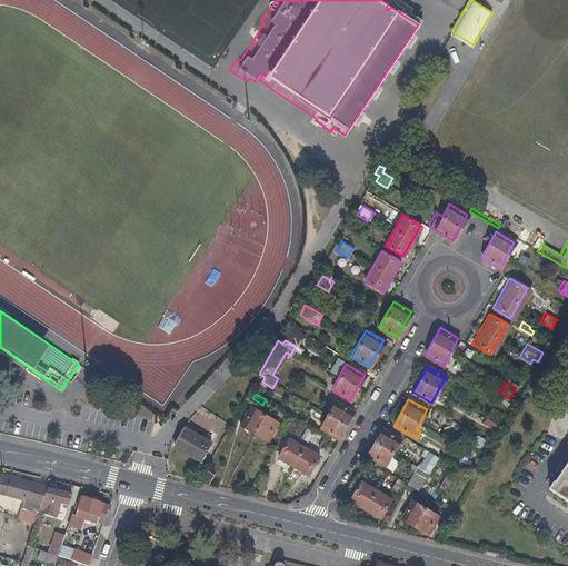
[(338,437),(352,411),(336,400),(320,427),(338,437)]
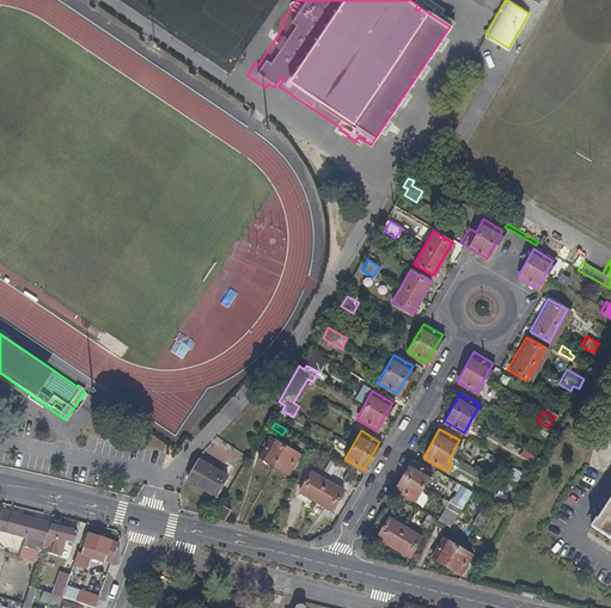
[(309,442),(298,436),(294,442),(305,448),(309,442)]
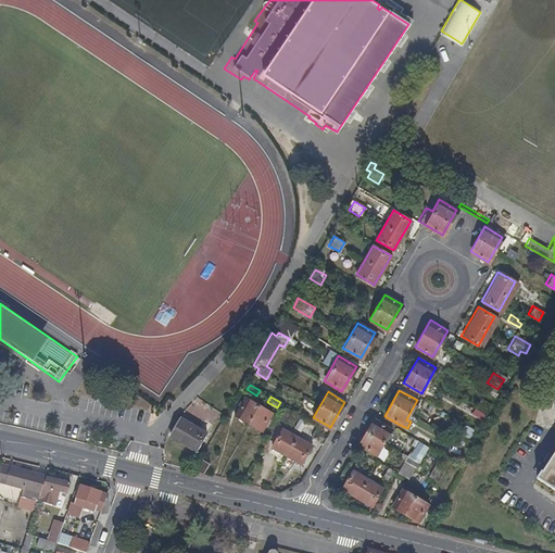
[(246,399),(235,415),(260,430),(270,413),(246,399)]
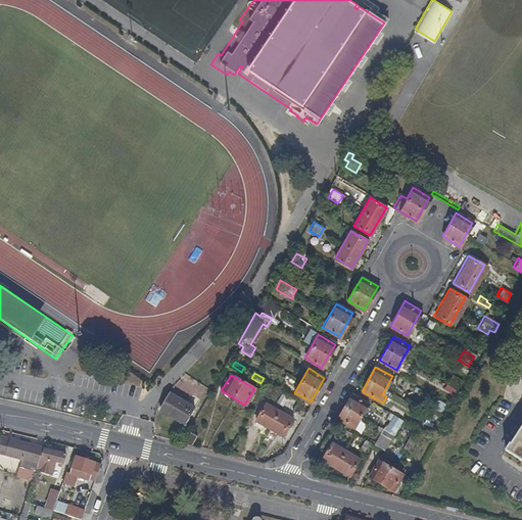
[(458,384),(448,379),(443,387),(453,393),(458,384)]
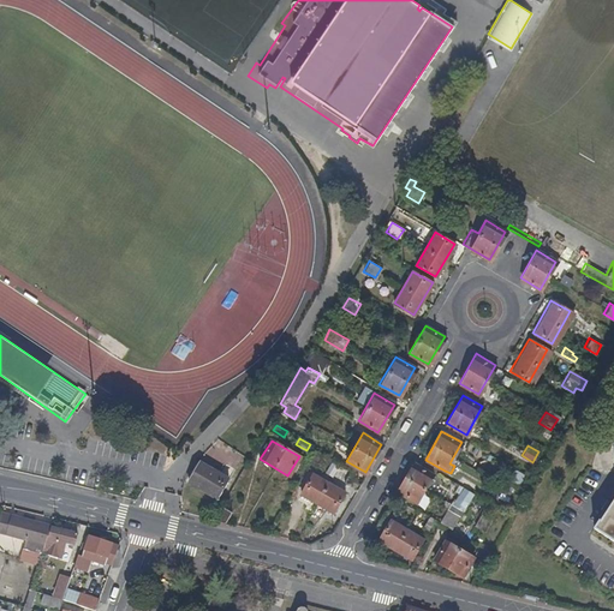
[(327,454),(316,448),(309,461),(314,465),(315,462),(321,466),(327,454)]
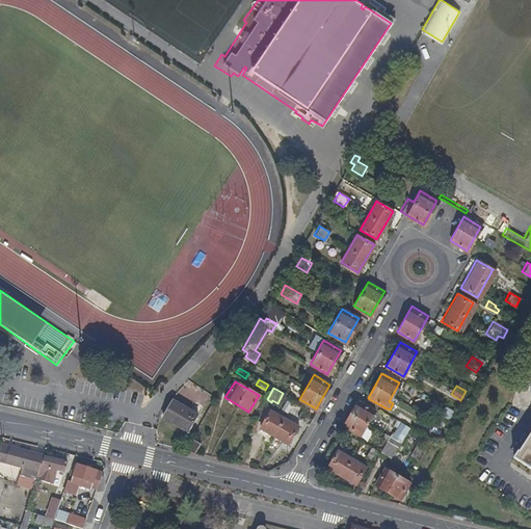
[(291,398),(286,395),(280,406),(285,408),(291,398)]
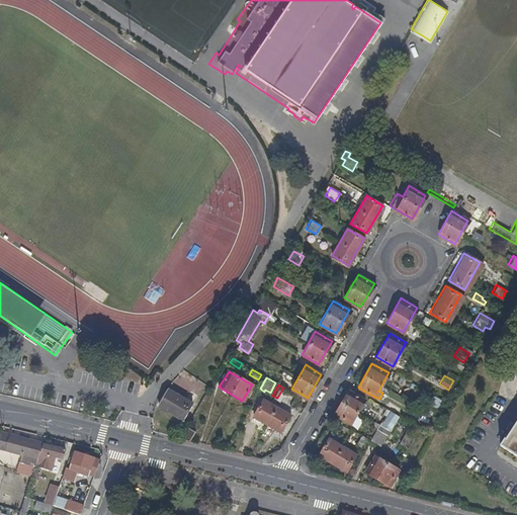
[(184,416),(193,401),(170,387),(161,403),(184,416)]
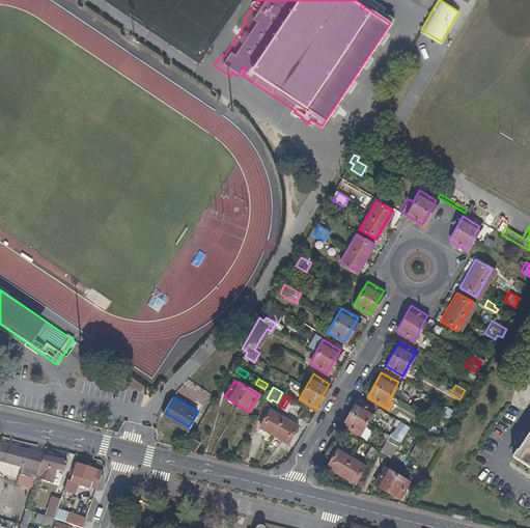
[(372,409),(356,399),(342,423),(358,433),(372,409)]
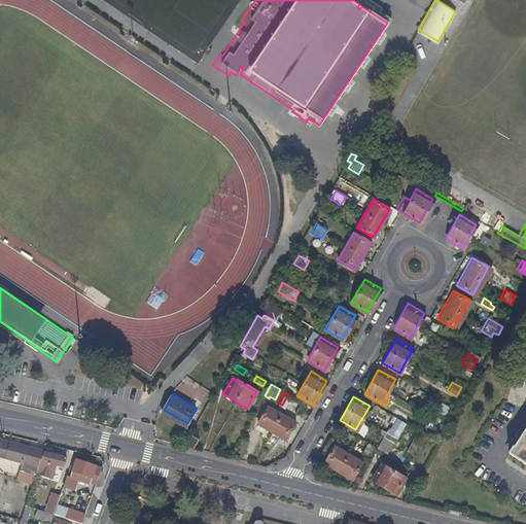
[(305,404),(300,400),(293,411),(299,414),(305,404)]
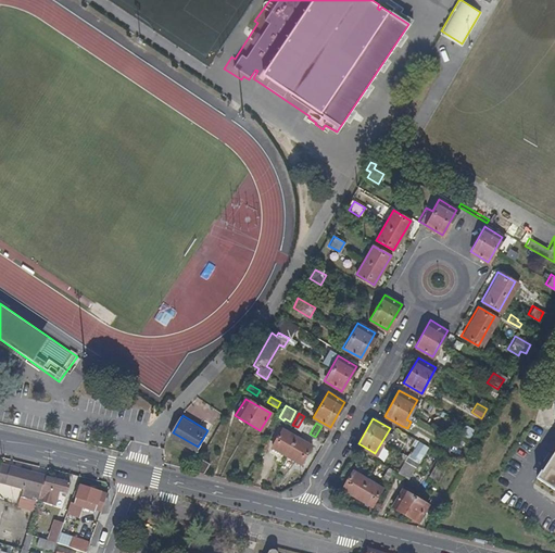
[(479,432),(463,423),(453,439),(454,440),(449,450),(464,459),(479,432)]
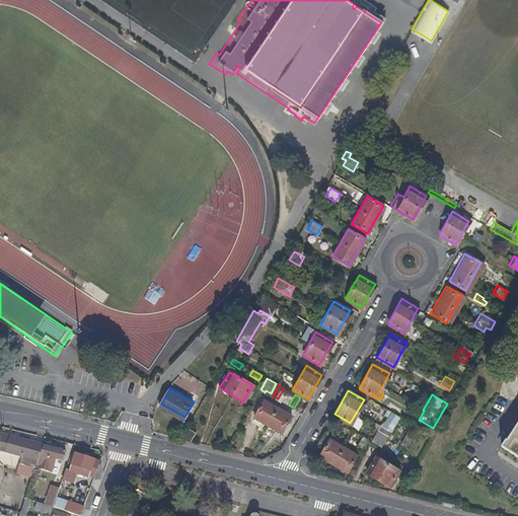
[(290,417),(263,400),(253,417),(280,433),(290,417)]
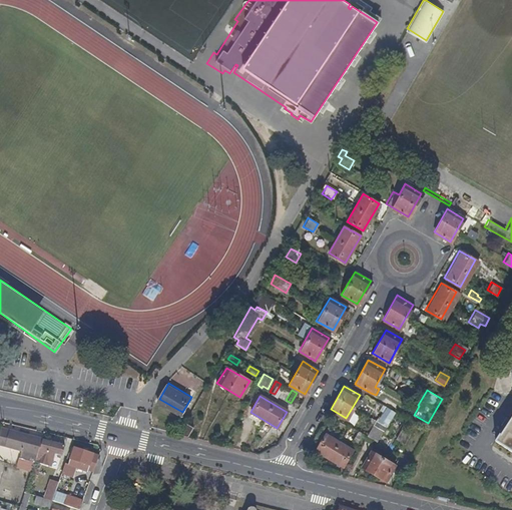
[(384,396),(380,403),(392,410),(396,404),(384,396)]
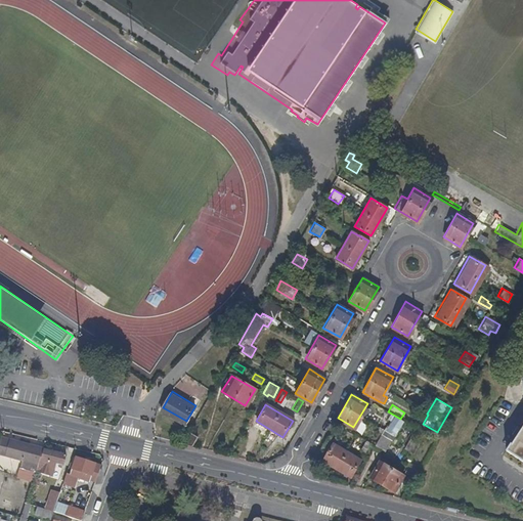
[(229,405),(223,417),(227,419),(233,407),(229,405)]
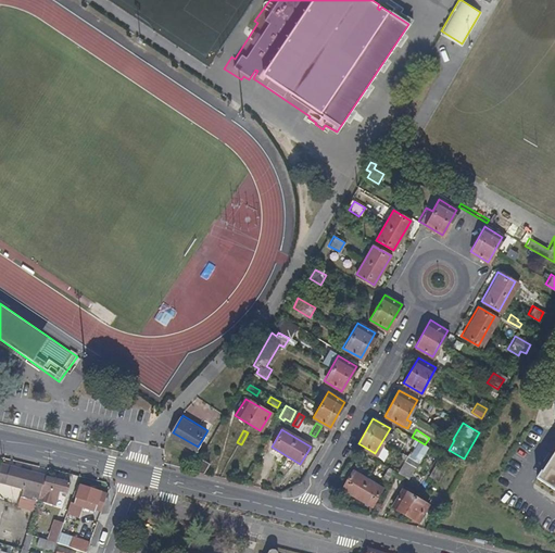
[(395,469),(408,478),(420,457),(408,451),(407,455),(399,450),(396,454),(402,457),(395,469)]
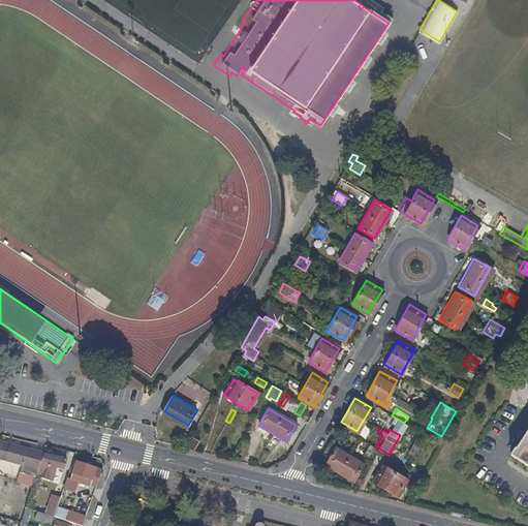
[(353,449),(360,437),(346,429),(340,440),(353,449)]
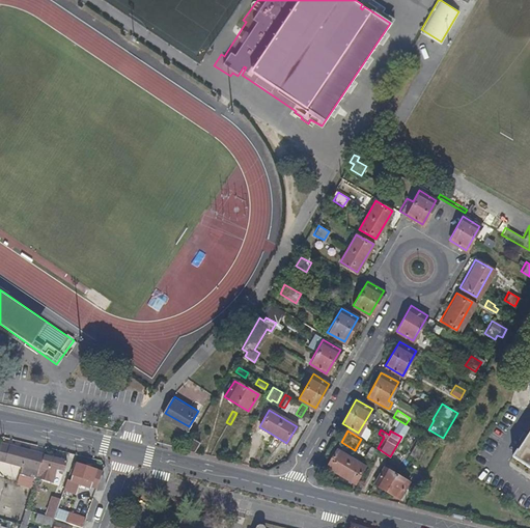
[(423,435),(419,432),(414,439),(419,442),(423,435)]
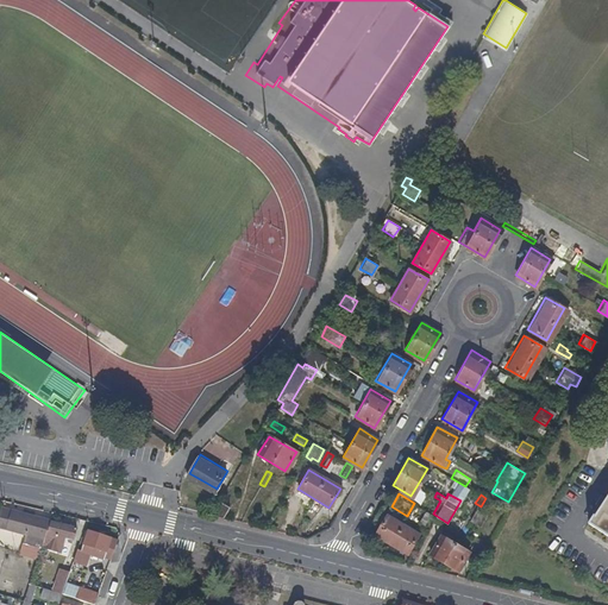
[(607,500),(596,518),(595,518),(590,525),(607,537),(607,500)]
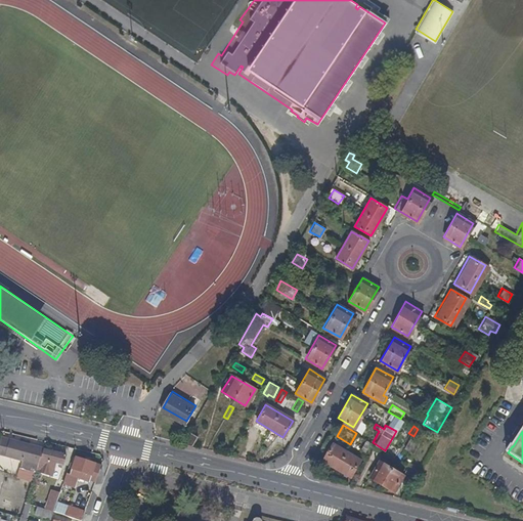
[(45,445),(2,434),(0,439),(0,451),(20,459),(19,467),(36,473),(45,445)]
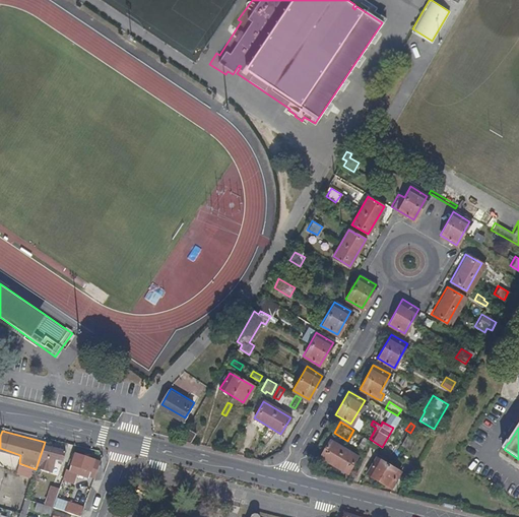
[(404,433),(399,443),(407,448),(413,438),(404,433)]
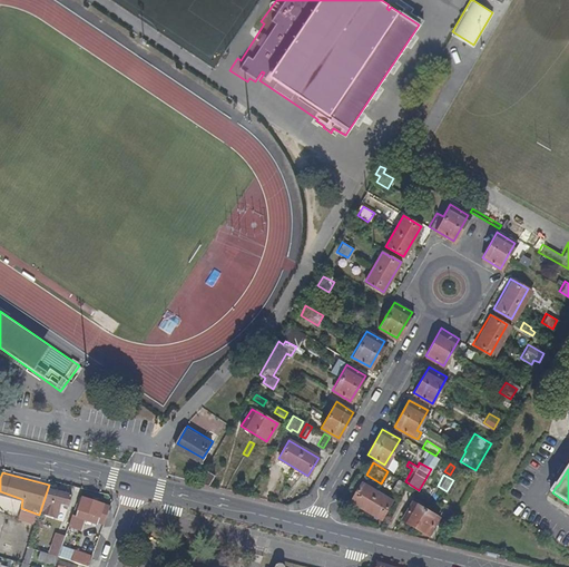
[(405,481),(400,478),(393,490),(399,492),(405,481)]
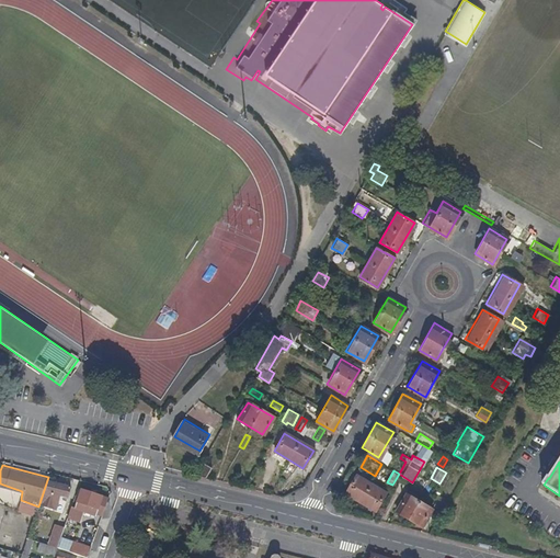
[(355,476),(345,493),(375,510),(385,492),(355,476)]
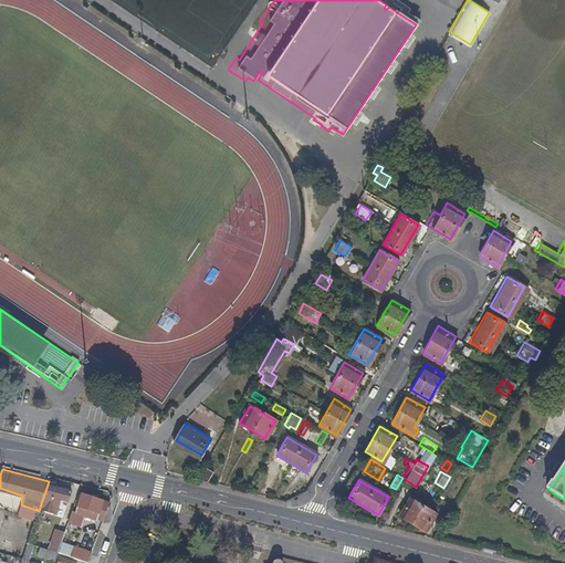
[(73,487),(49,481),(43,506),(60,509),(62,500),(63,496),(71,498),(73,487)]
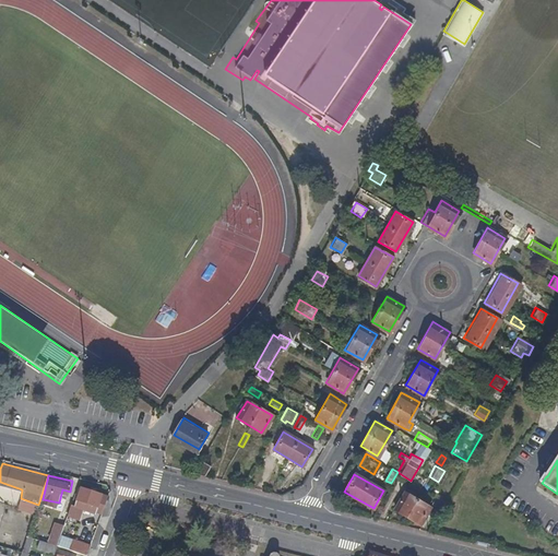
[(103,510),(108,493),(83,483),(76,501),(72,500),(68,511),(80,516),(83,505),(96,509),(96,508),(103,510)]
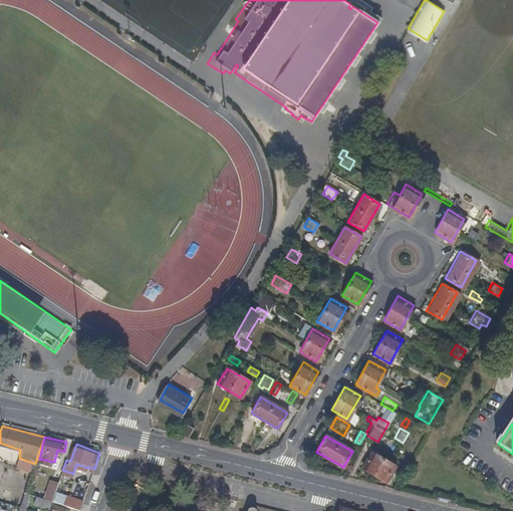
[(371,452),(362,468),(387,482),(399,461),(393,457),(390,462),(371,452)]
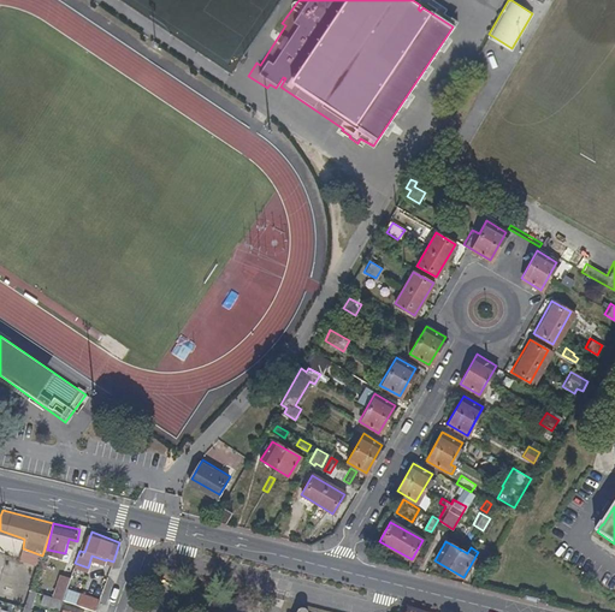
[(23,548),(19,562),(35,566),(42,556),(23,548)]
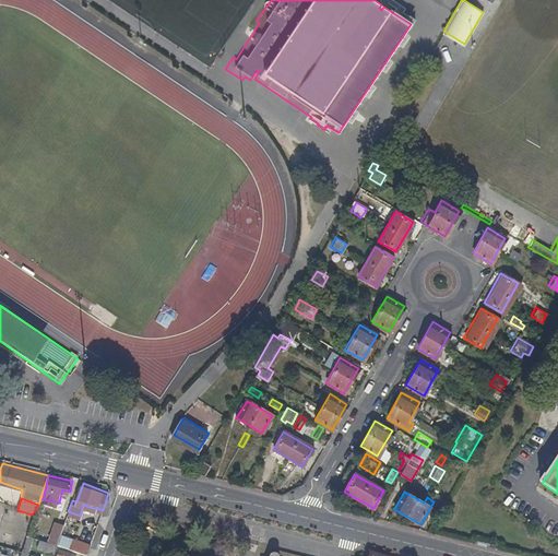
[(55,551),(64,522),(57,519),(50,539),(42,535),(38,545),(55,551)]
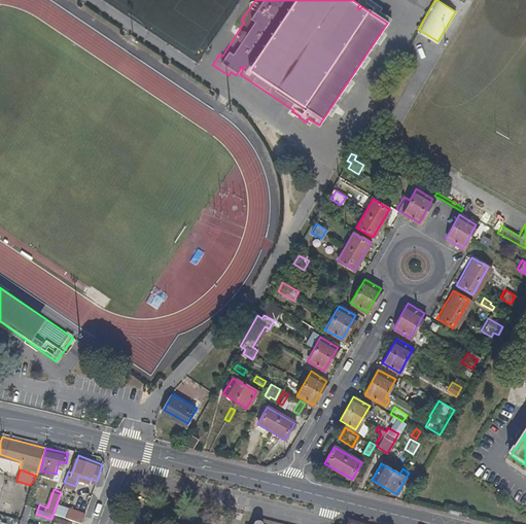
[(33,502),(26,499),(18,523),(25,523),(27,520),(33,502)]
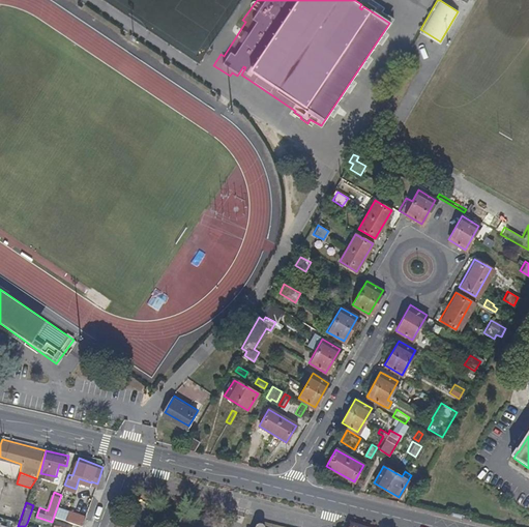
[(67,511),(65,518),(82,524),(85,518),(67,511)]
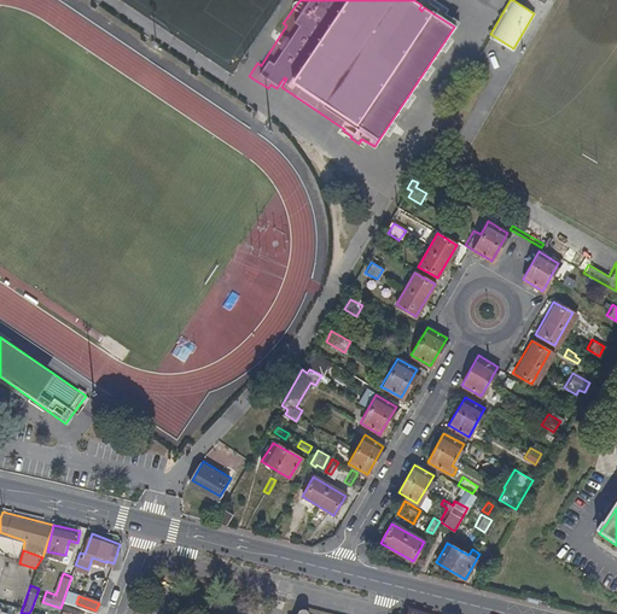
[(429,613),(430,612),(408,603),(403,613),(429,613)]
